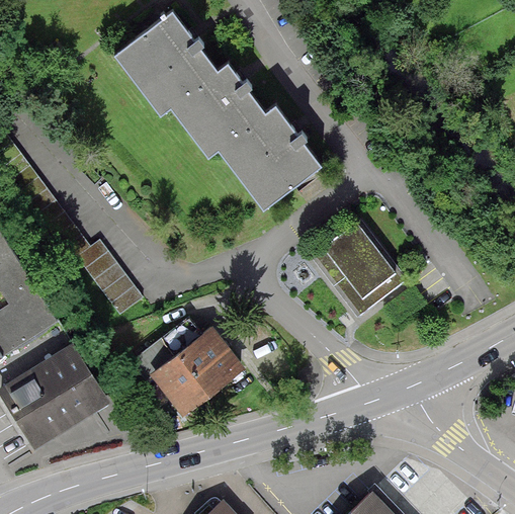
[(161,120),(171,112),(215,79),(165,14),(111,56),(161,120)]
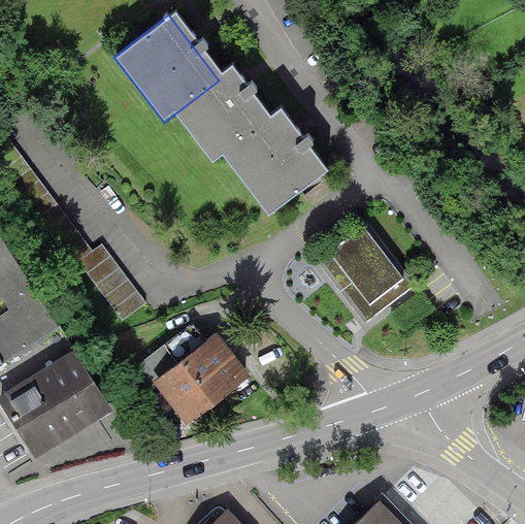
[(212,164),(224,155),(270,120),(231,70),(219,80),(174,115),(212,164)]
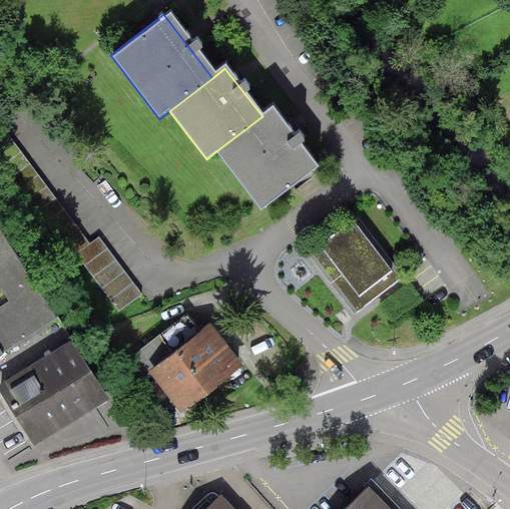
[(217,150),(263,209),(320,165),(275,107),(263,116),(217,150)]
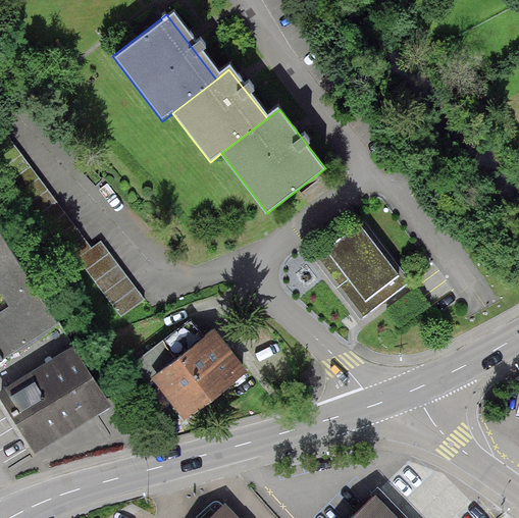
[(0,139),(0,172),(65,267),(79,259),(121,320),(141,307),(98,246),(86,254),(4,136),(0,139)]
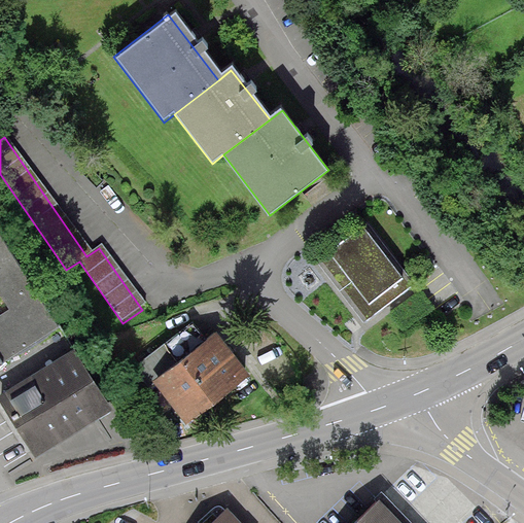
[(35,452),(109,406),(69,342),(51,352),(40,334),(59,323),(0,229),(0,397),(1,396),(35,452)]
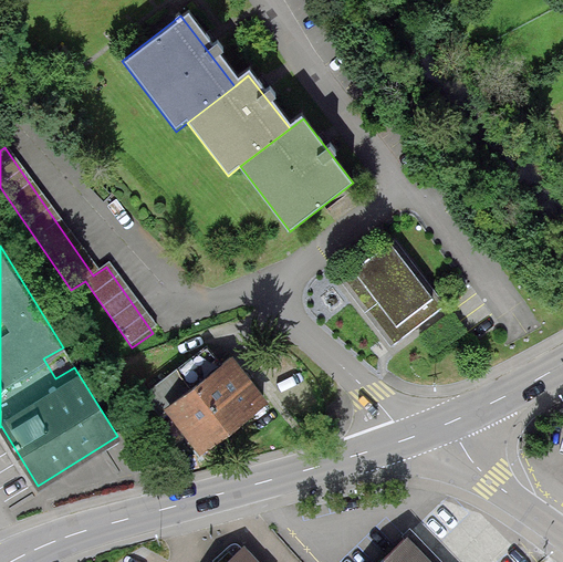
[(346,287),(393,353),(417,335),(442,318),(395,251),(346,287)]
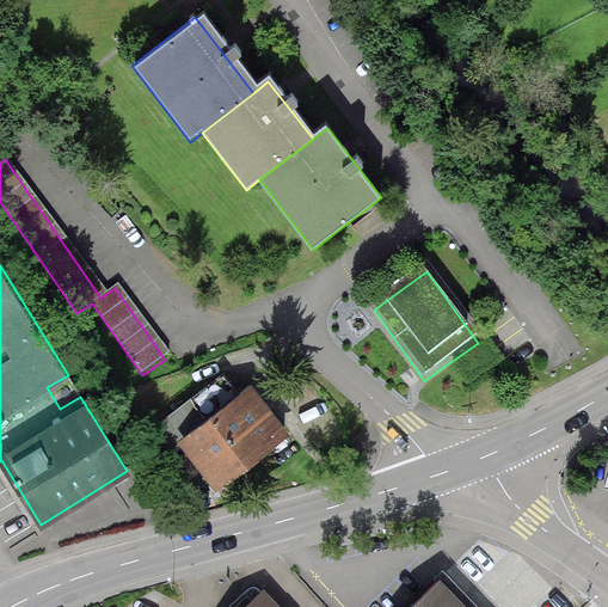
[(180,440),(216,490),(289,439),(255,388),(180,440)]
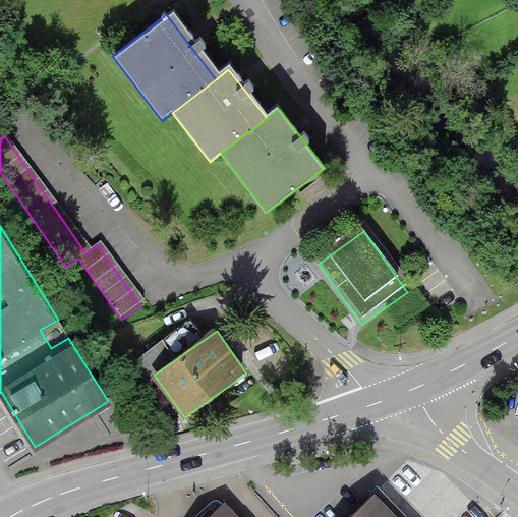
[(401,516),(375,491),(348,516),(401,516)]
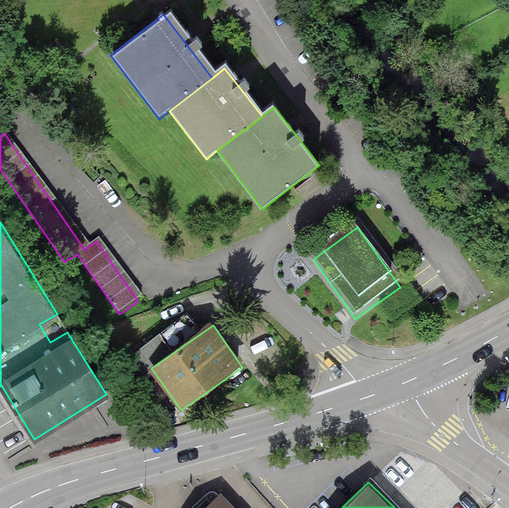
[(224,507),(216,499),(206,507),(224,507)]
